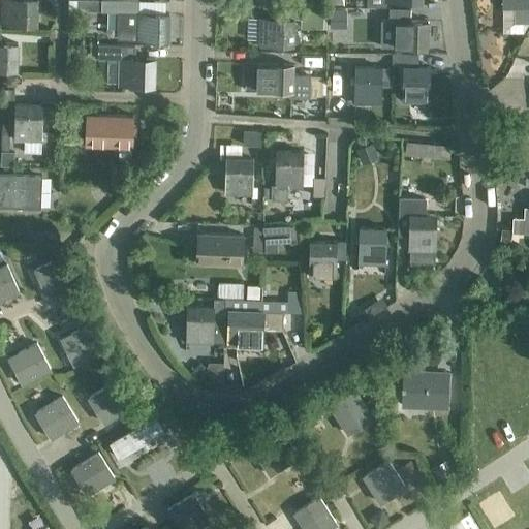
[(37,0),(3,0),(3,24),(37,25),(37,0)]
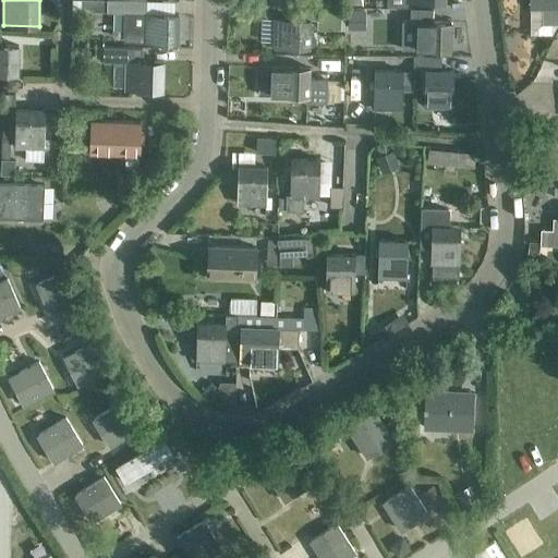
[(108,0),(109,13),(125,13),(124,41),(180,44),(181,15),(148,14),(148,1),(124,0),(108,0)]
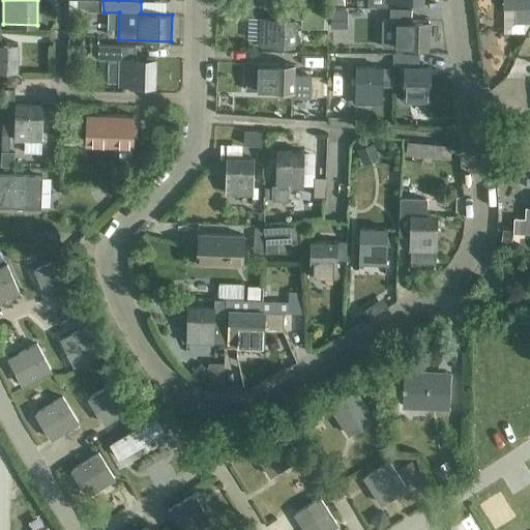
[(529,0),(504,0),(504,7),(516,7),(516,22),(529,21),(529,0)]
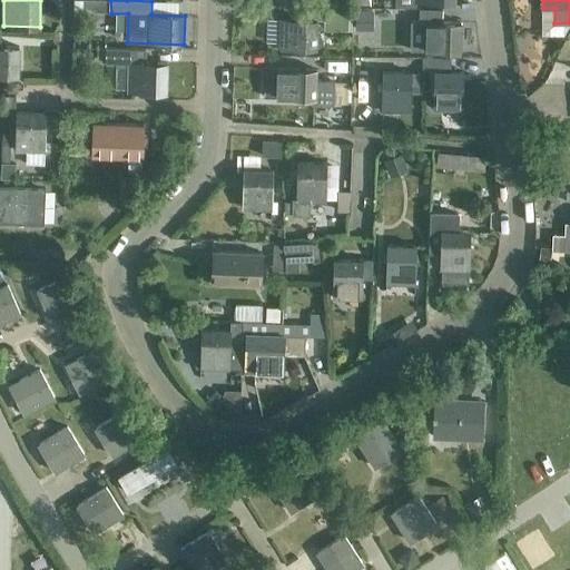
[(349,10),(324,10),(324,30),(349,30),(349,10)]
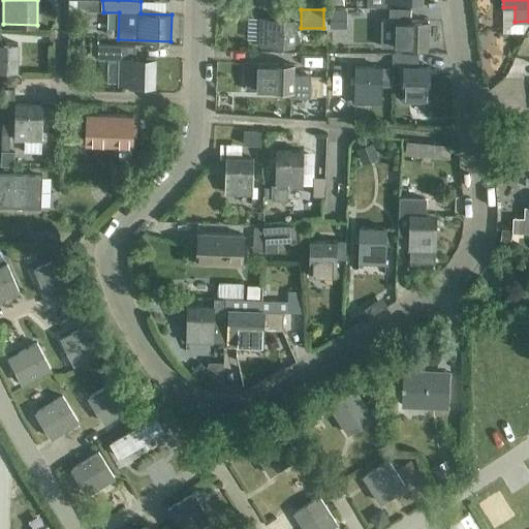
[(383,21),(382,47),(429,48),(429,21),(413,21),(413,9),(397,9),(397,21),(383,21)]
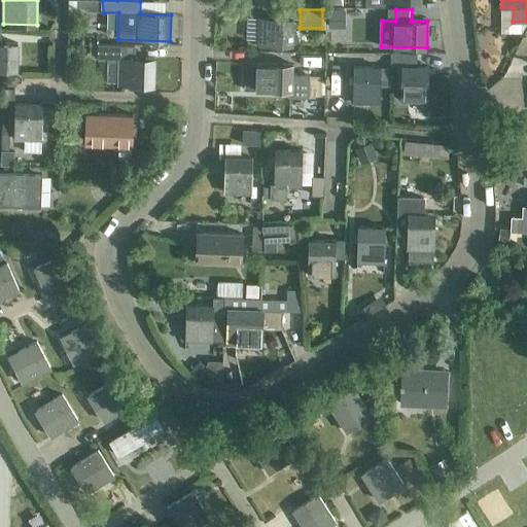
[(346,11),(328,11),(328,29),(346,29),(346,11)]
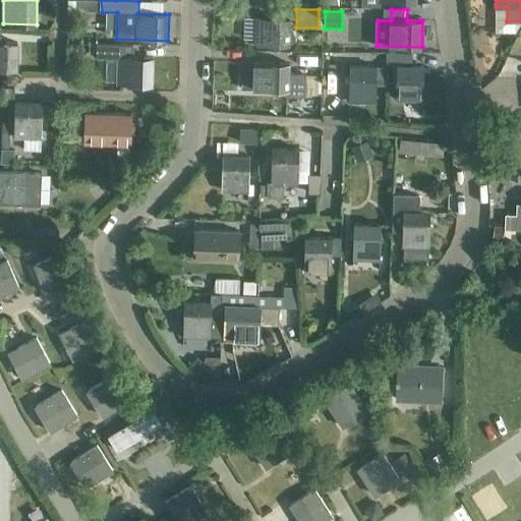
[(290,20),(256,19),(254,45),(289,47),(289,46),(293,45),(295,41),(296,37),(293,34),(290,33),(290,20)]
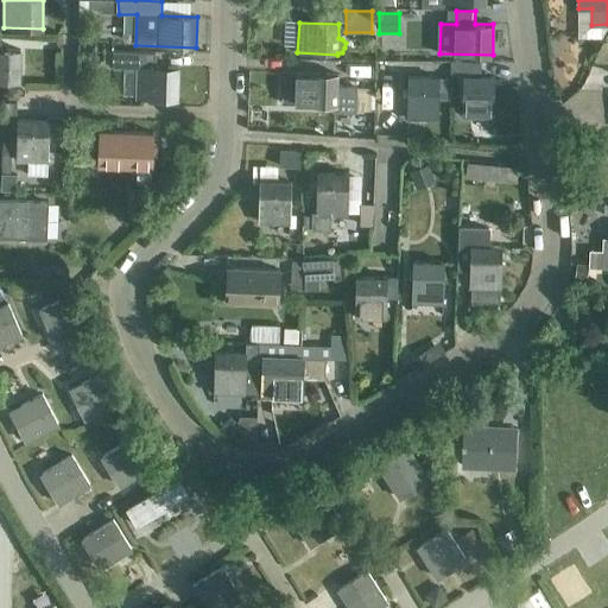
[(0,81),(20,81),(21,50),(1,50),(1,36),(0,35),(0,81)]
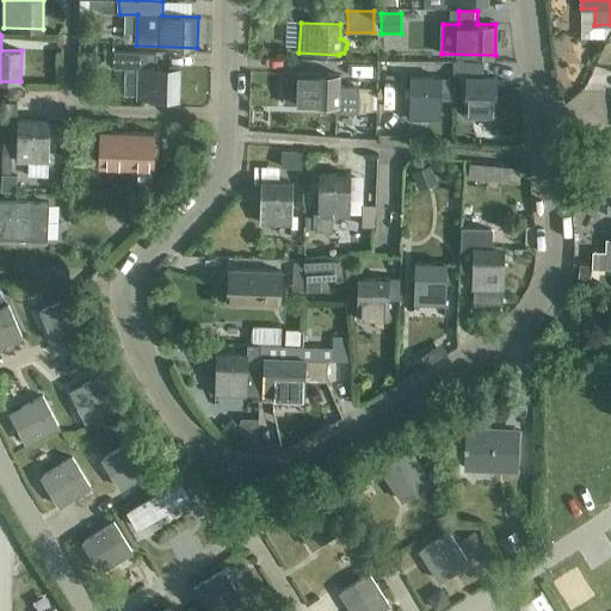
[(113,53),(113,67),(124,67),(123,94),(139,94),(139,98),(179,100),(180,69),(156,68),(156,54),(113,53)]
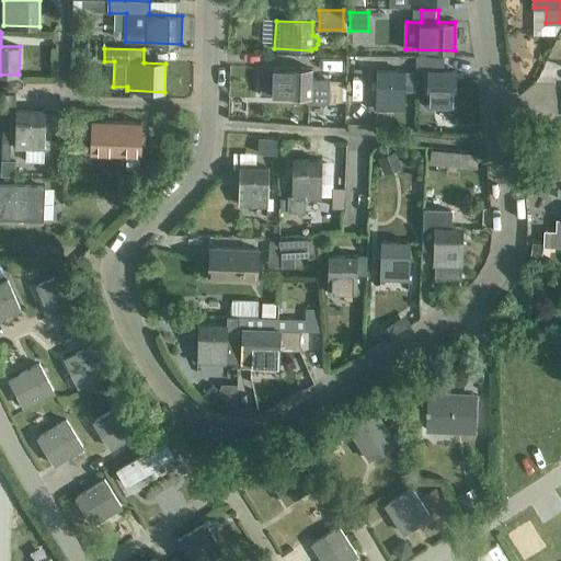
[(73,59),(79,68),(92,59),(88,52),(73,59)]
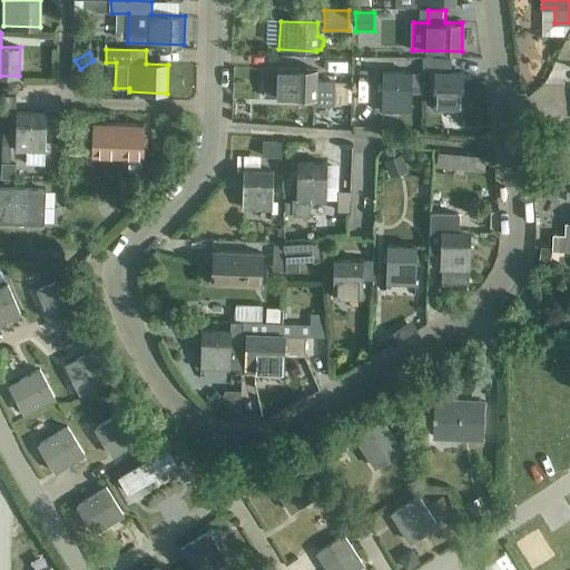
[(424,58),(424,71),(452,71),(452,58),(424,58)]
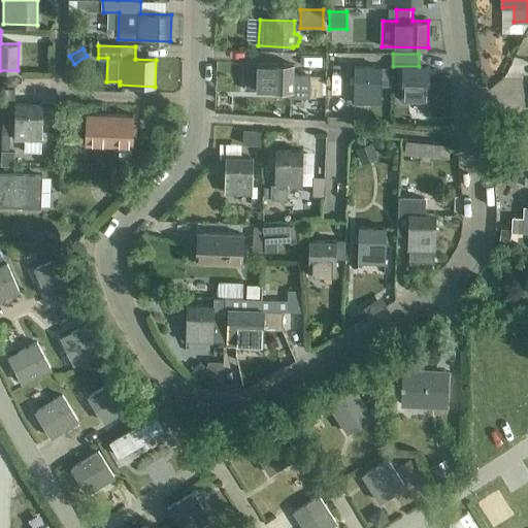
[(293,65),(259,64),(244,64),(243,91),(258,91),(291,92),(291,96),(308,96),(309,75),(293,75),(293,65)]
